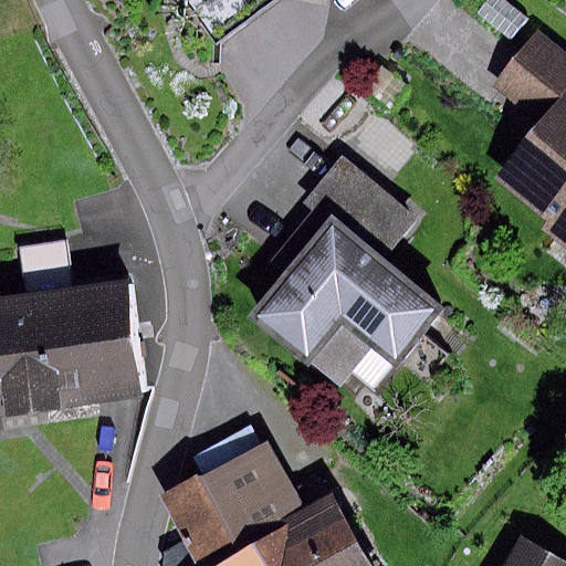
[(175,0),(177,2),(179,0),(248,0),(258,12),(273,0),(175,0)]
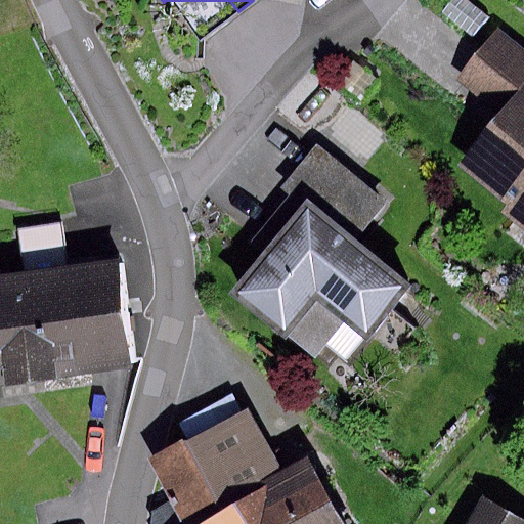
[(463,0),(451,0),(440,14),(471,39),(486,19),(463,0)]
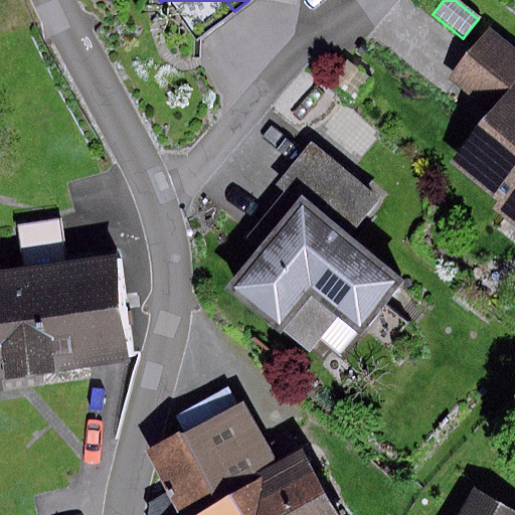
[(514,54),(487,33),(451,80),(491,111),(450,164),(502,204),(496,211),(514,225),(514,54)]
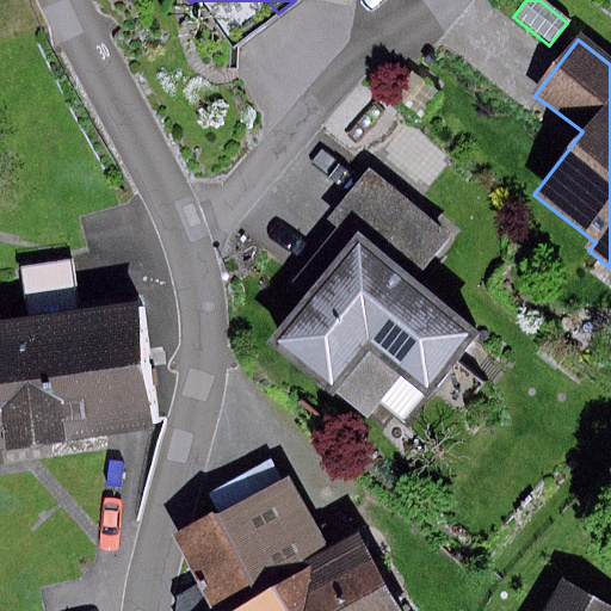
[(355,242),(406,283),(446,234),(368,168),(326,217),(355,242)]
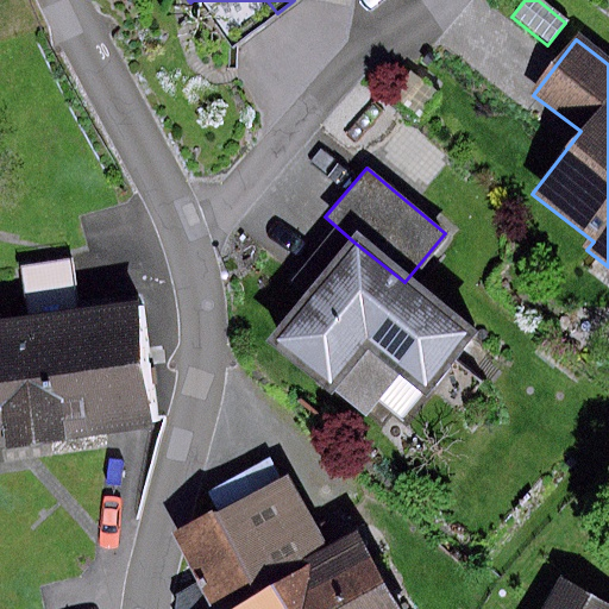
[(353,242),(270,344),(330,391),(365,347),(422,394),(470,336),(405,282),(353,242)]
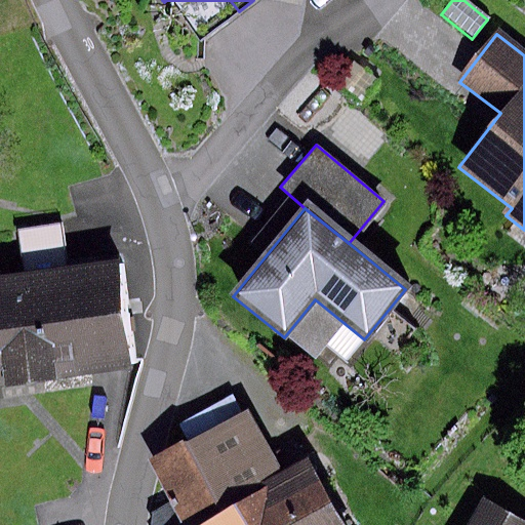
[(16,230),(25,279),(69,273),(61,223),(16,230)]
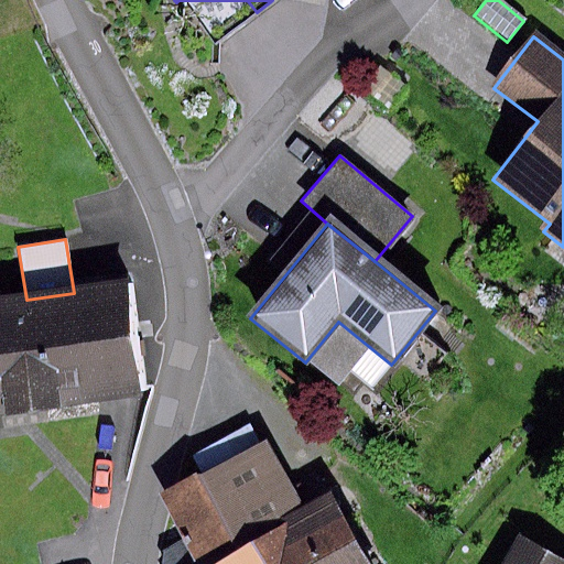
[(26,300),(0,303),(0,412),(145,393),(131,285),(74,293),(26,300)]
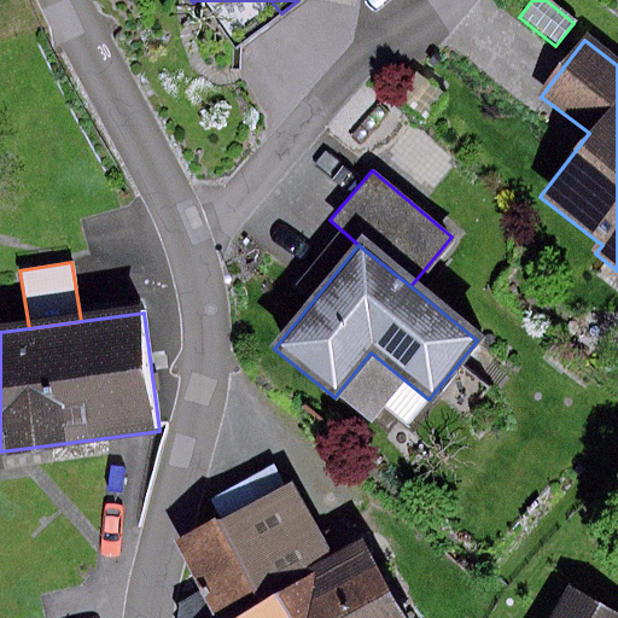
[(286,484),(221,519),(277,617),(402,617),(360,541),(327,558),(286,484)]
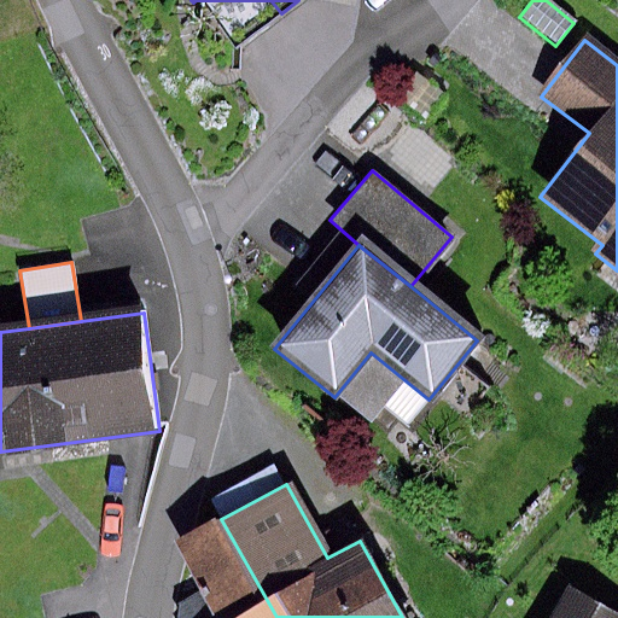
[(277,617),(221,519),(174,544),(215,617),(277,617)]
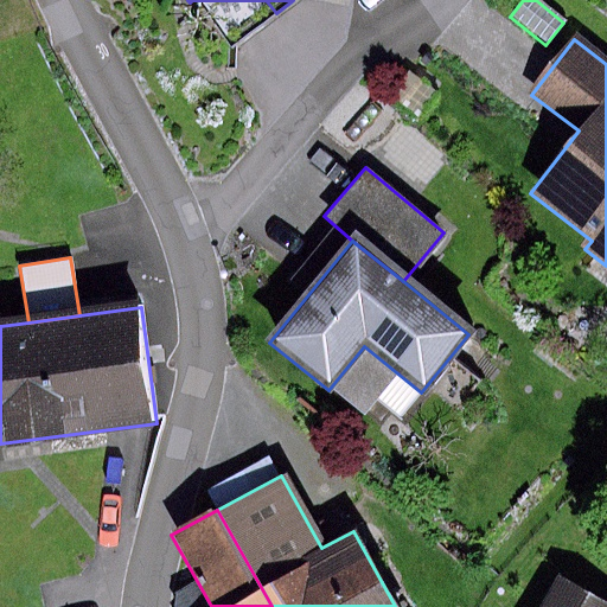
[(606,606),(557,581),(543,606),(606,606)]
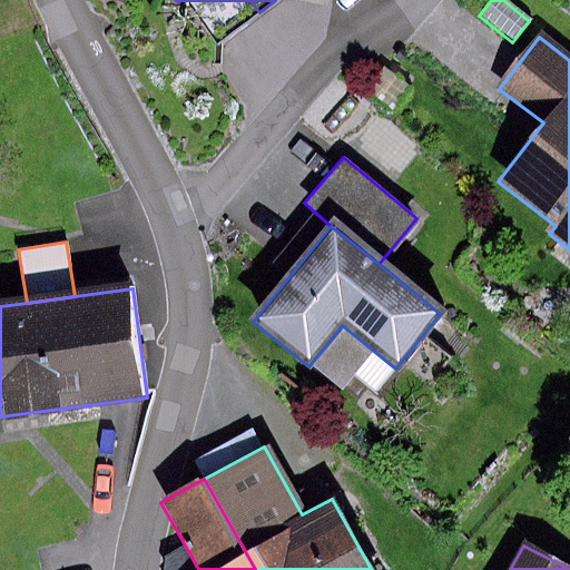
All buildings are outlined.
